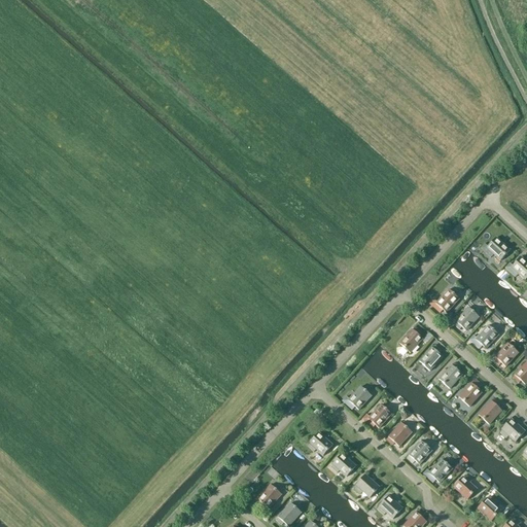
[(485,244),(480,249),(490,258),(493,255),(500,261),(510,251),(496,238),(488,247),(485,244)]
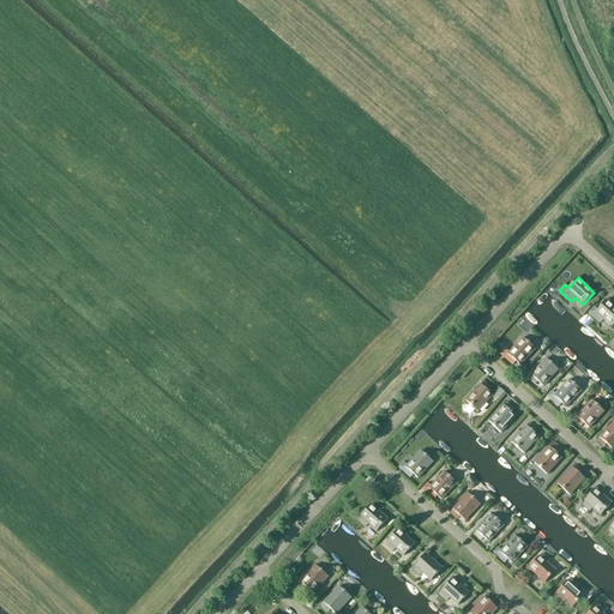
[(612,327),(613,324),(613,307),(607,300),(597,311),(594,307),(588,313),(600,324),(603,320),(612,327)]
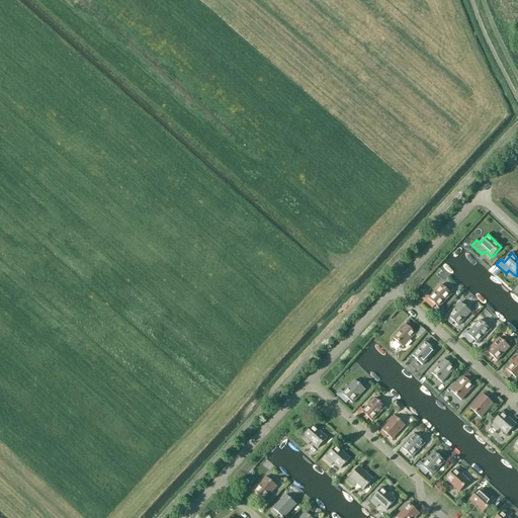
[(426,294),(423,298),(426,301),(432,307),(434,305),(438,309),(451,294),(441,285),(429,297),(426,294)]
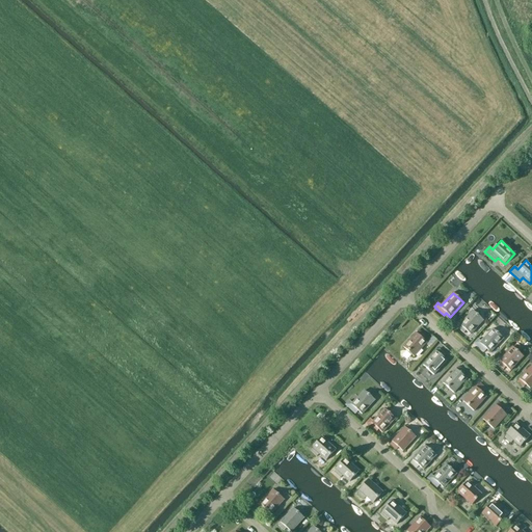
[(459,325),(457,327),(463,334),(466,330),(470,335),(483,321),(473,311),(459,325)]
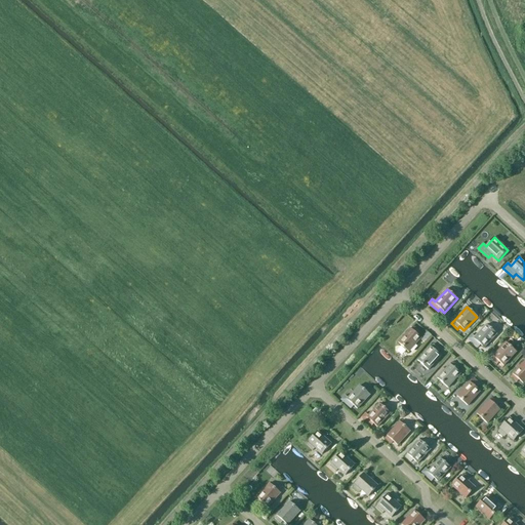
[(480,346),(484,349),(496,334),(486,325),(475,337),(472,334),(468,339),(477,348),(480,346)]
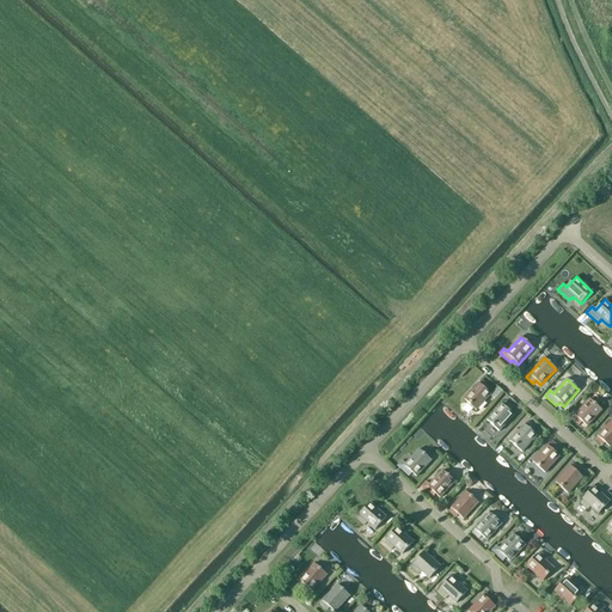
[(485,390),(488,387),(482,380),(478,384),(464,399),(476,411),(491,395),(485,390)]
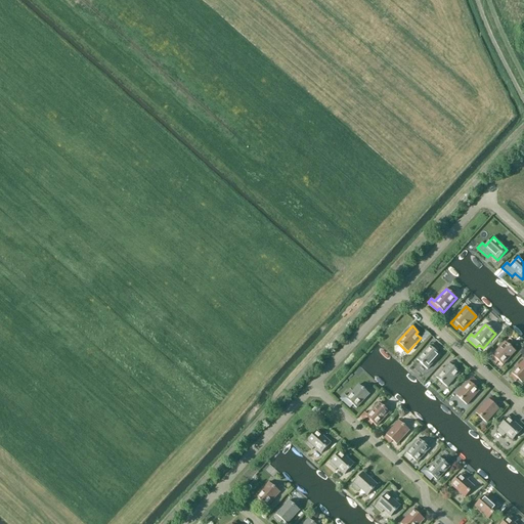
[(495,364),(498,361),(503,365),(515,351),(505,342),(491,356),(492,356),(490,358),(495,364)]
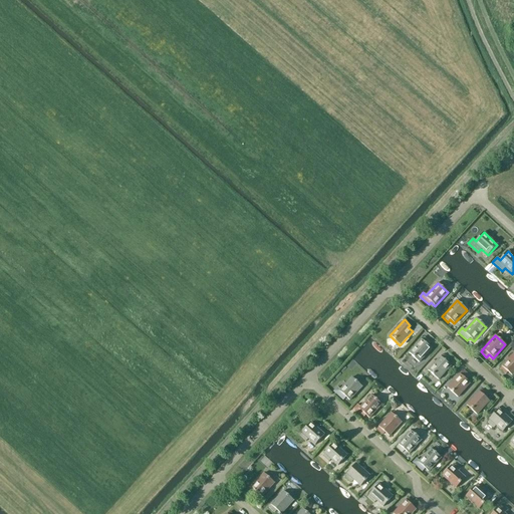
[(427,345),(430,342),(424,337),(422,339),(421,339),(409,353),(419,362),(432,348),(427,345)]
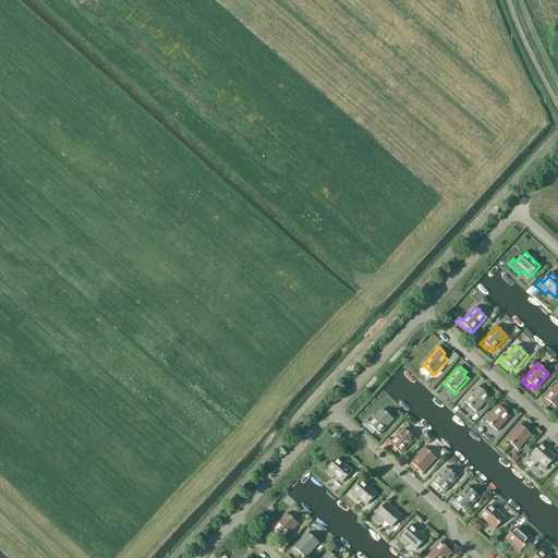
[(549,407),(552,404),(556,408),(557,405),(557,383),(545,398),(543,401),(549,407)]
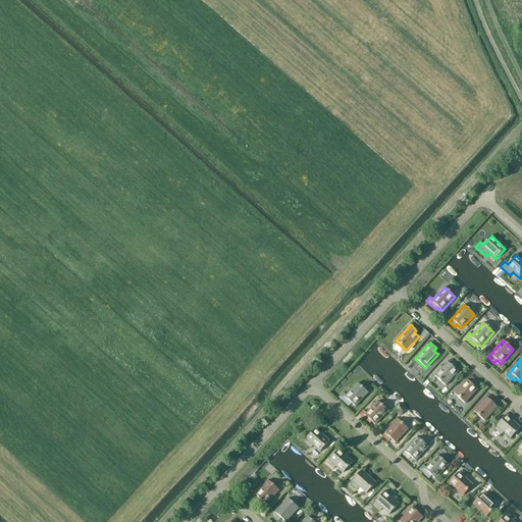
[(454,368),(456,366),(450,360),(448,363),(448,362),(434,376),(445,386),(458,372),(454,368)]
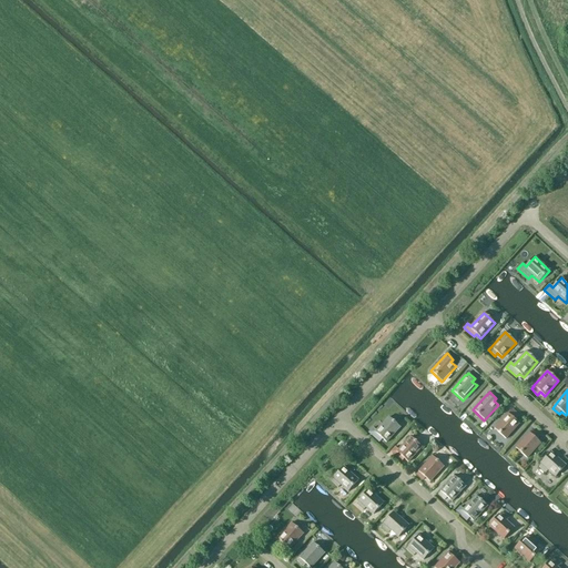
[(515,419),(517,417),(510,412),(508,414),(494,429),(506,439),(519,424),(515,419)]
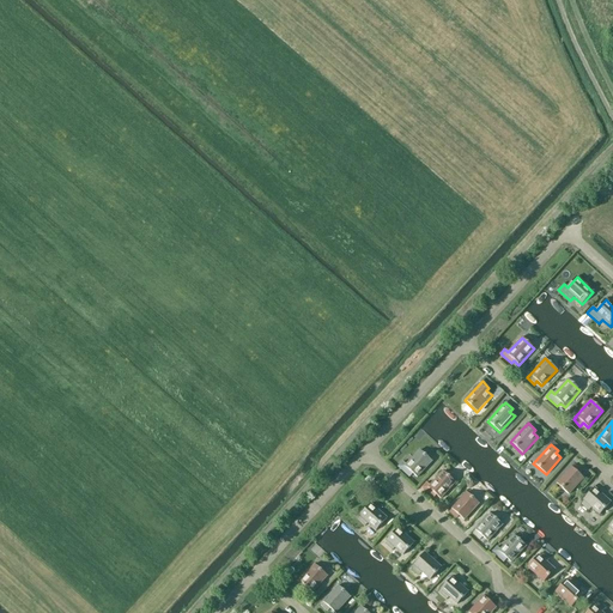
[(402,462),(398,466),(402,469),(410,477),(412,473),(417,478),(431,461),(419,450),(406,465),(402,462)]
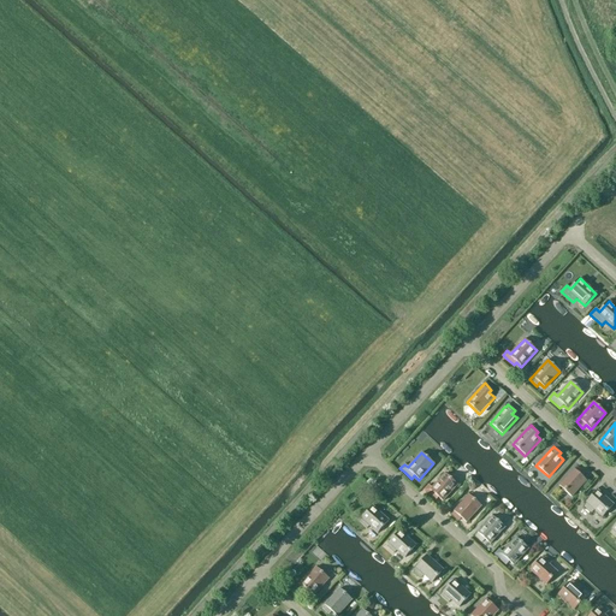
[(581,477),(584,473),(576,467),(574,469),(558,486),(572,497),(586,481),(581,477)]
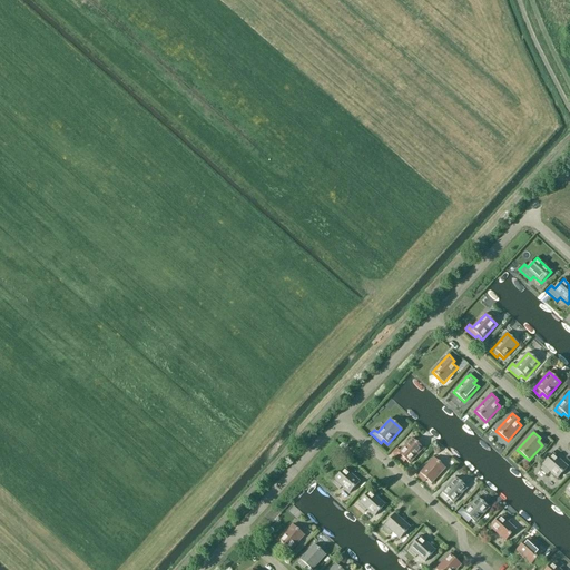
[(396,449),(392,453),(395,457),(402,462),(404,460),(410,464),(423,449),(412,439),(400,451),(396,449)]
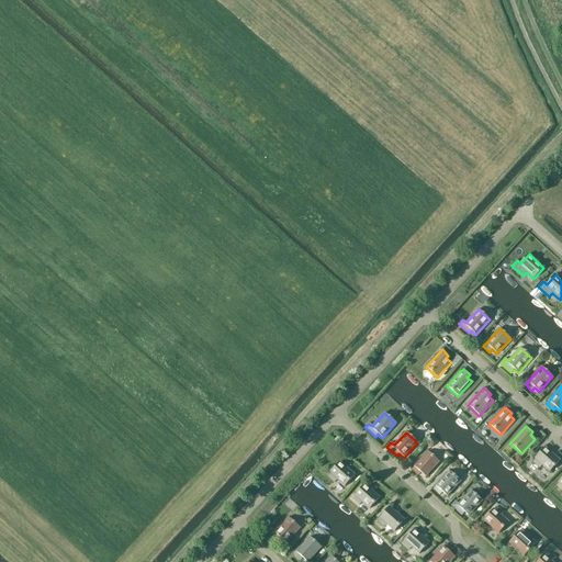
[(535,459),(536,460),(532,462),(539,468),(542,465),(549,472),(560,461),(544,448),(535,459)]
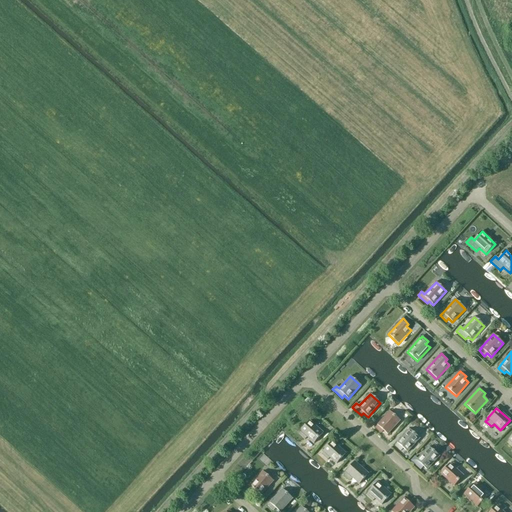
[(381,433),(383,431),(387,435),(400,421),(389,411),(377,425),(375,428),(381,433)]
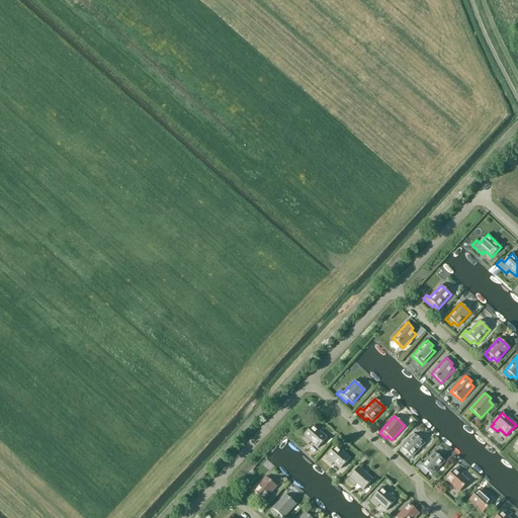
[(308,445),(311,442),(317,449),(327,438),(313,426),(304,436),(305,437),(301,439),(308,445)]
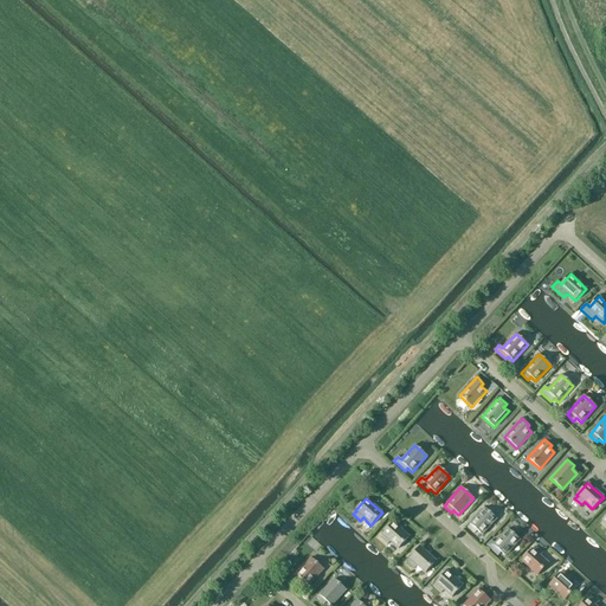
[(475,534),(477,532),(482,535),(496,520),(484,508),(470,524),(468,528),(475,534)]
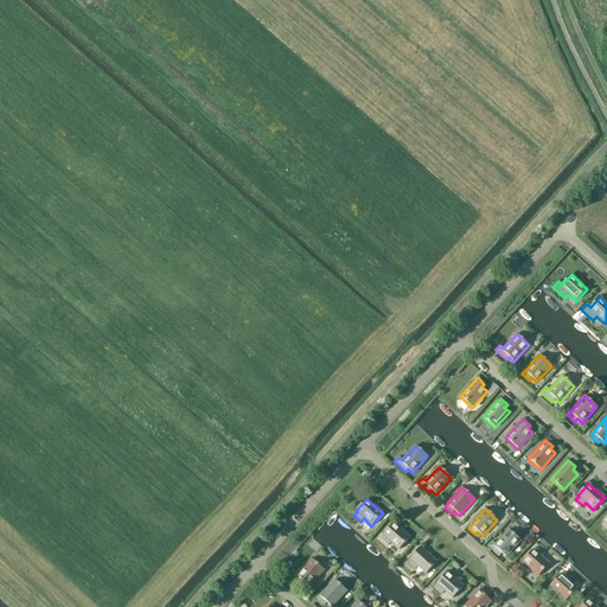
[(388,545),(390,543),(398,550),(409,538),(394,523),(382,536),(383,536),(381,540),(388,545)]
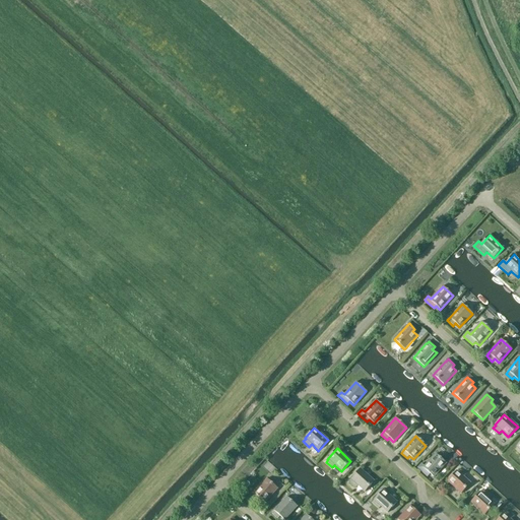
[(427,477),(430,474),(434,477),(446,463),(436,454),(425,466),(421,464),(417,468),(427,477)]
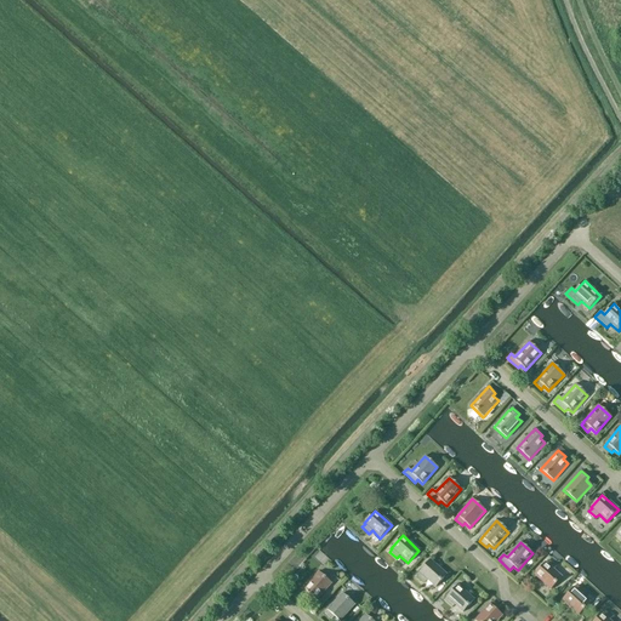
[(427,580),(436,588),(446,575),(429,560),(419,573),(420,574),(417,576),(425,584),(427,580)]
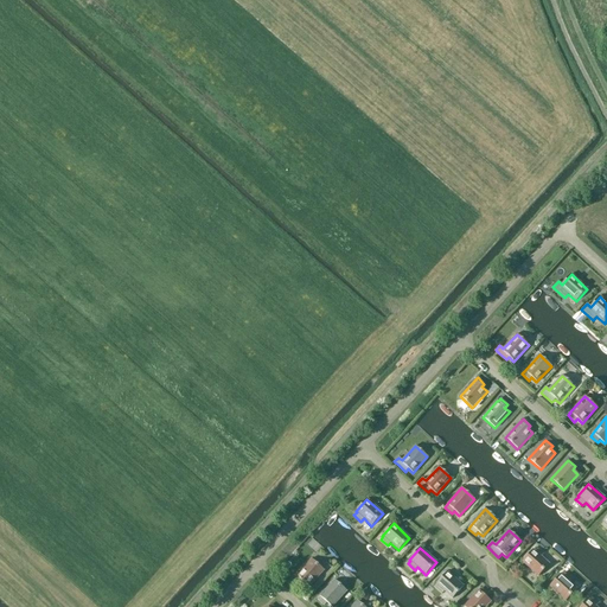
[(534,550),(532,550),(522,562),(538,576),(549,564),(541,557),(543,554),(536,548),(534,550)]
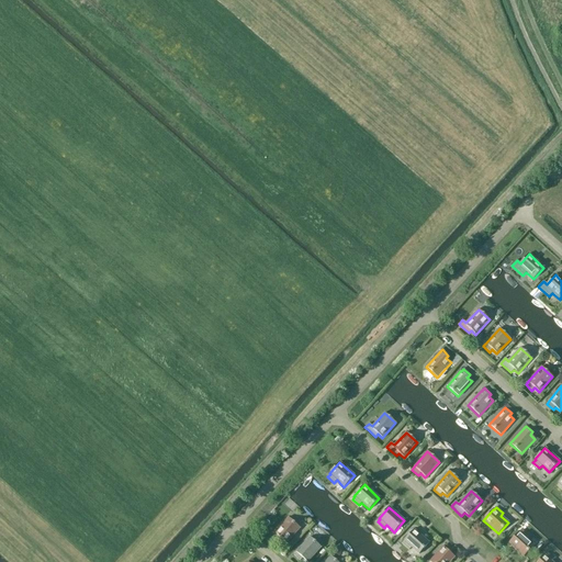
[(279,541),(281,539),(287,543),(300,528),(289,518),(274,534),(272,536),(279,541)]
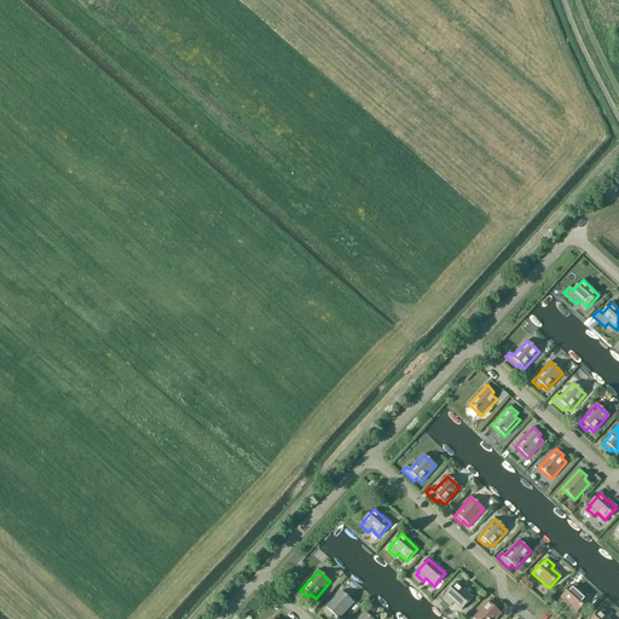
[(452,603),(461,611),(473,599),(456,583),(445,596),(446,596),(443,600),(450,606),(452,603)]
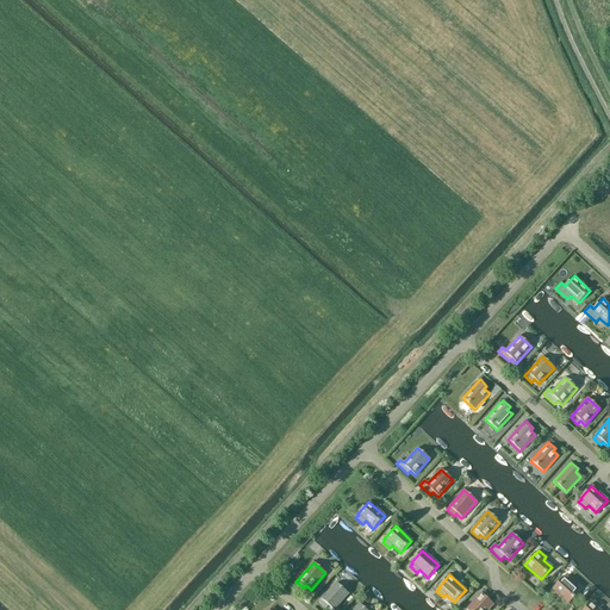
[(579,592),(571,585),(573,582),(566,576),(564,578),(562,578),(552,590),(568,604),(579,592)]
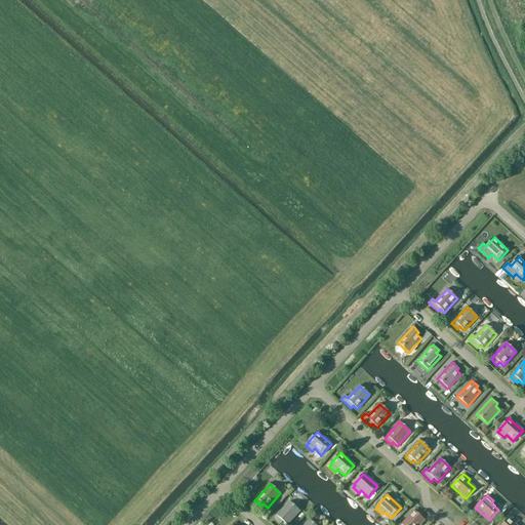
[(280,524),(282,522),(286,524),(287,524),(299,512),(289,501),(276,516),(277,516),(274,519),(280,524)]
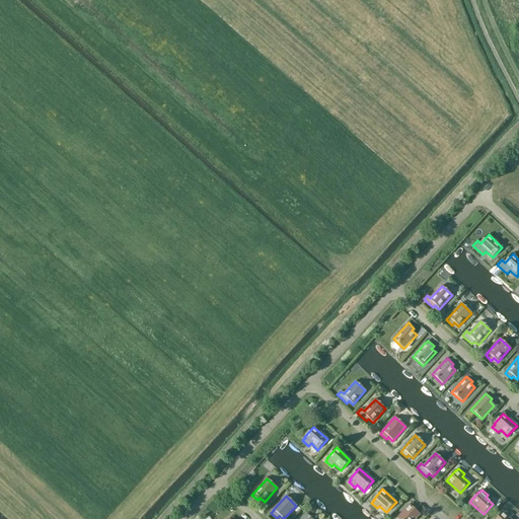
[(416,511),(418,508),(412,503),(410,505),(396,518),(415,518),(420,515),(416,511)]
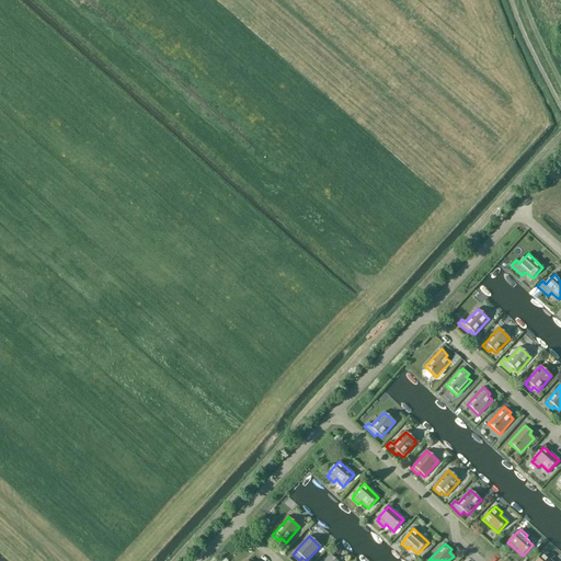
All buildings are outlined.
